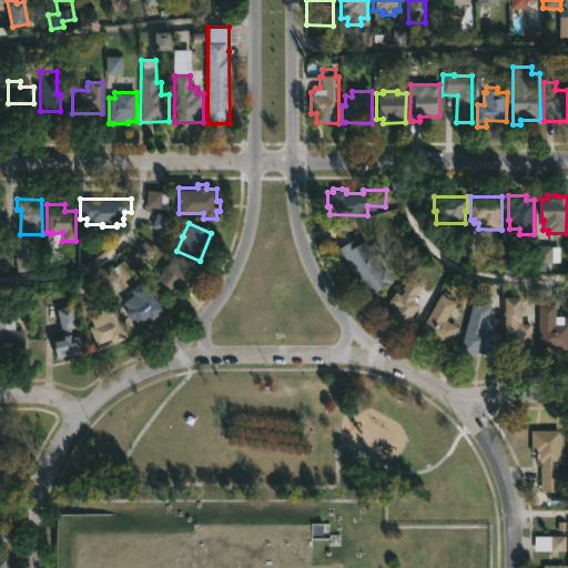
[(353,239),(356,244),(364,240),(382,269),(384,267),(392,281),(367,295),(338,247),(353,239)]
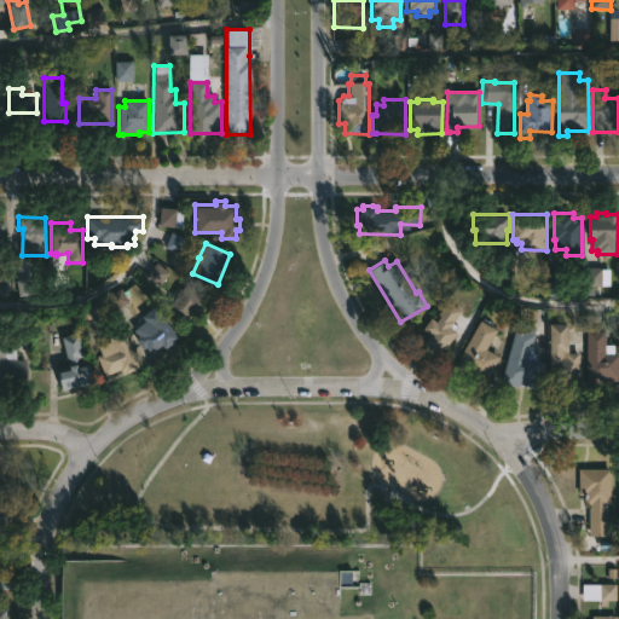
[(185,283),(209,300),(197,318),(191,314),(187,319),(168,307),(179,287),(181,289),(185,283)]
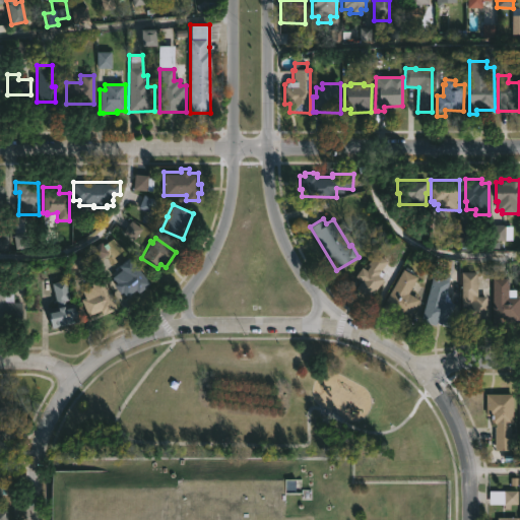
[(386,262),(380,270),(384,274),(382,277),(383,278),(369,298),(355,287),(361,280),(354,276),(362,266),(367,270),(370,265),(367,263),(376,252),(387,260),(386,262)]
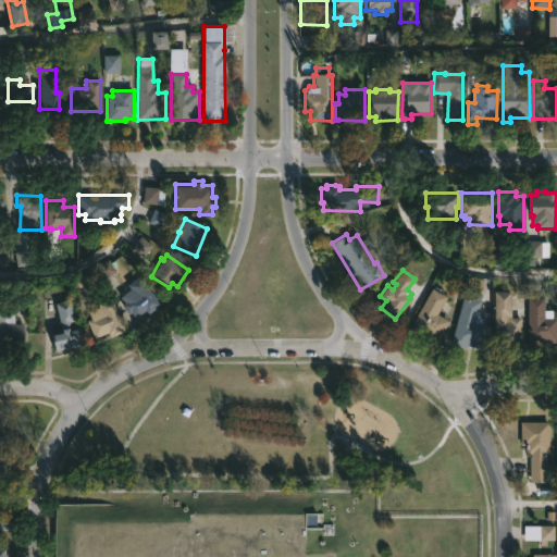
[(161,304),(148,313),(145,310),(135,318),(131,312),(128,313),(122,305),(124,302),(119,293),(138,275),(161,304)]
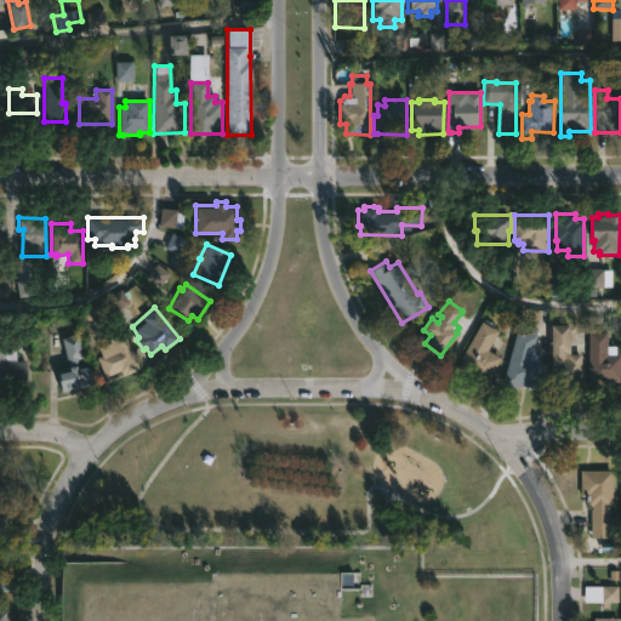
[(491,320),(489,326),(497,331),(486,351),(499,358),(484,385),(454,366),(480,322),(483,323),(486,318),(491,320)]
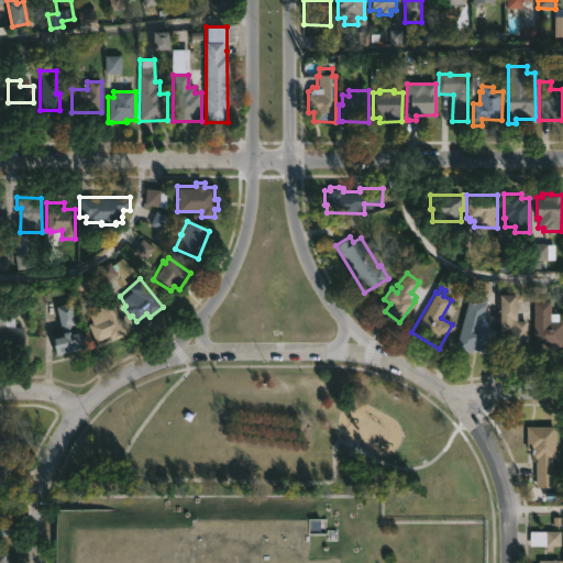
[(492,328),(485,351),(471,346),(471,350),(455,345),(470,293),(486,297),(479,324),(492,328)]
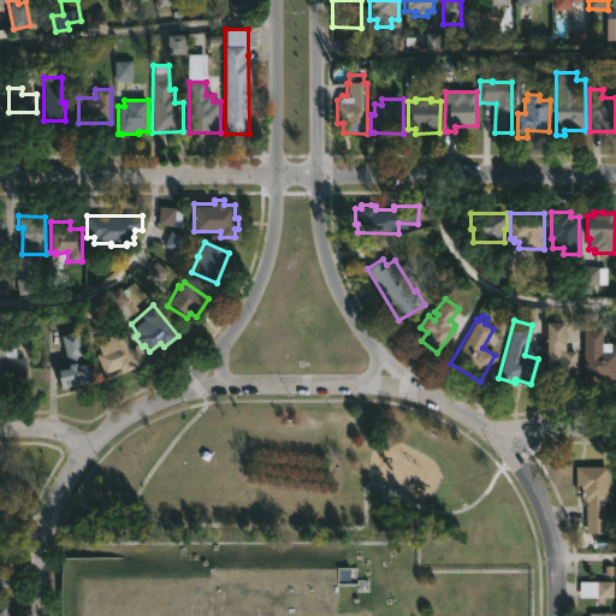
[(564,326),(564,350),(576,350),(576,380),(546,380),(546,323),(564,323),(564,326)]
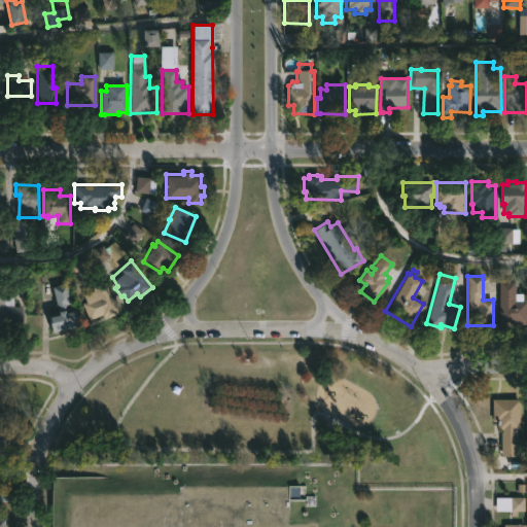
[(516,281),(516,293),(523,293),(523,301),(526,301),(526,324),(499,323),(499,281),(516,281)]
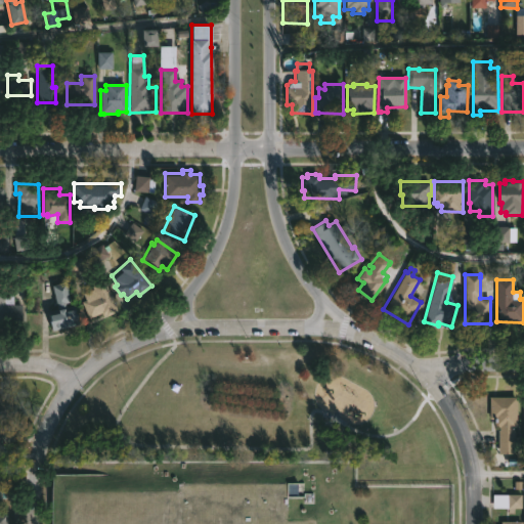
[(102,280),(117,313),(107,317),(104,311),(87,319),(80,302),(84,300),(81,294),(91,290),(89,286),(102,280)]
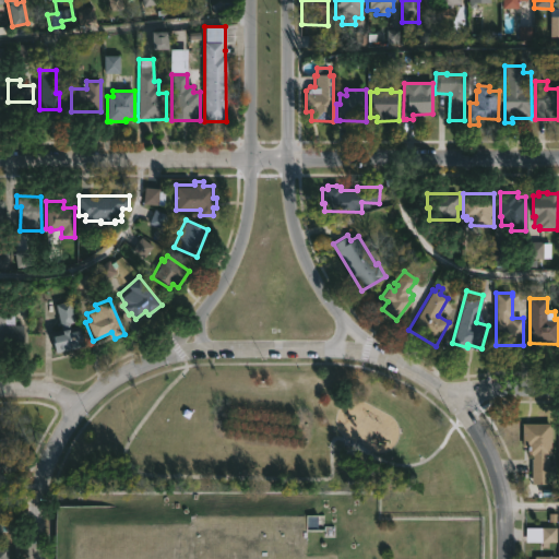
[(0,301),(3,301),(3,314),(13,314),(13,323),(23,323),(23,335),(3,335),(4,347),(0,347),(0,301)]
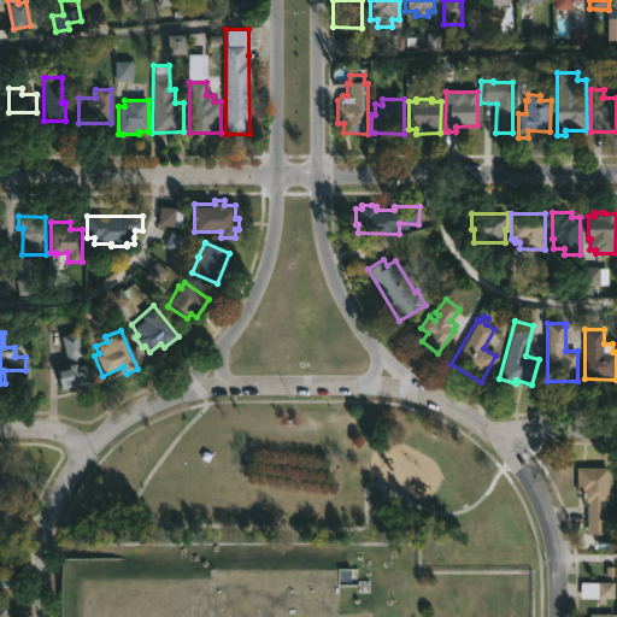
[(89,383),(58,392),(53,374),(69,369),(60,336),(76,333),(89,383)]
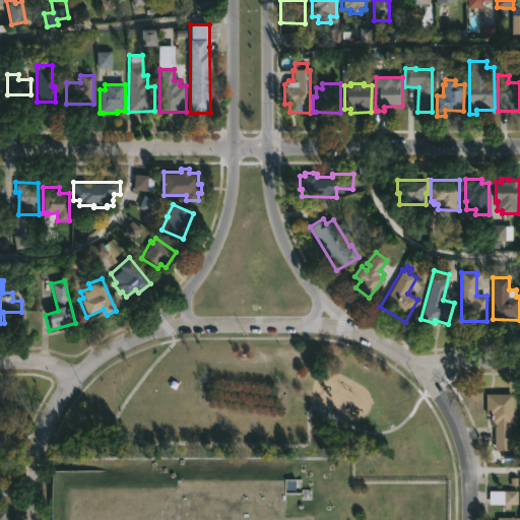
[(514,393),(513,441),(508,441),(508,450),(491,449),(491,439),(494,439),(494,424),(491,424),(491,414),(485,414),(485,393),(514,393)]
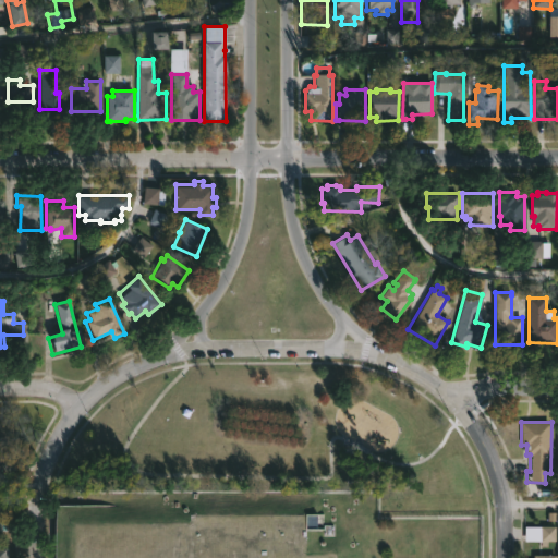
[(556,526),(555,546),(541,546),(541,541),(524,541),(525,526),(556,526)]
